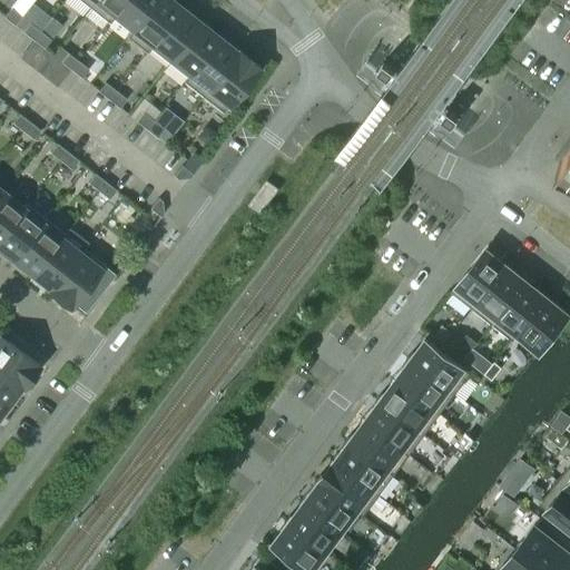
[(125,0),(94,0),(89,7),(109,22),(116,15),(115,13),(125,0)]
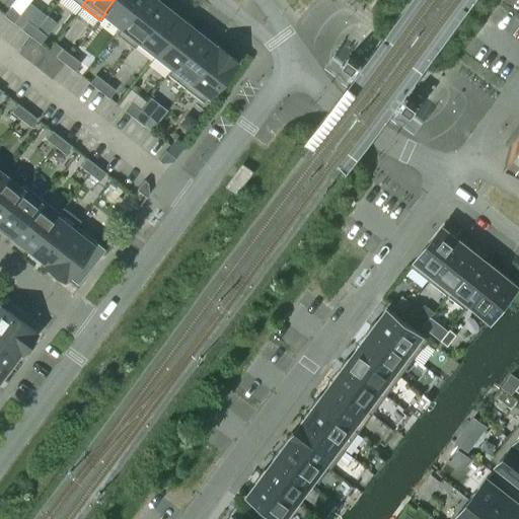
[(114,0),(104,12),(105,13),(121,25),(122,25),(141,0),(114,0)]
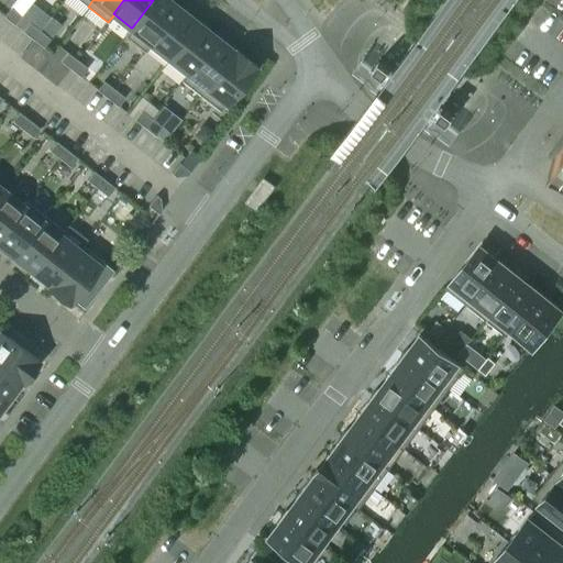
[(178,8),(168,0),(153,0),(132,28),(131,28),(124,35),(145,52),(148,47),(147,46),(178,8)]
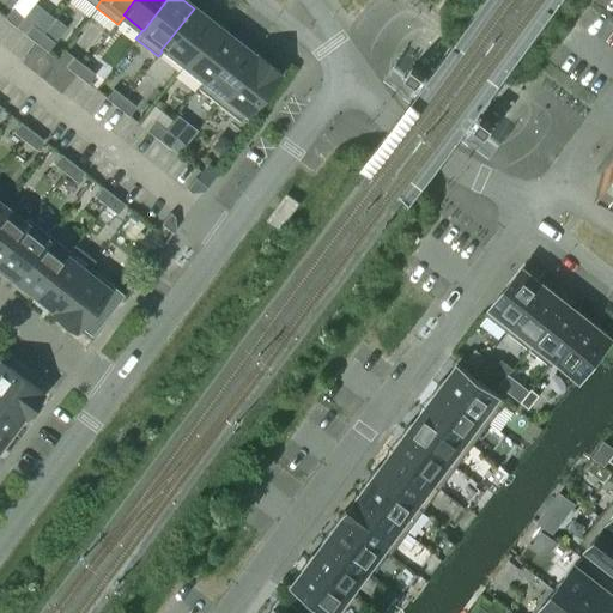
[(4,17),(16,26),(23,17),(11,8),(4,17)]
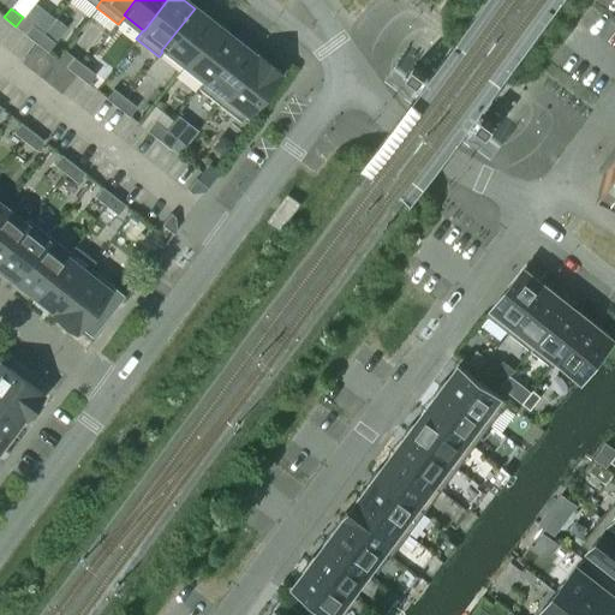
[(215,24),(195,9),(161,51),(162,52),(181,67),(215,24)]
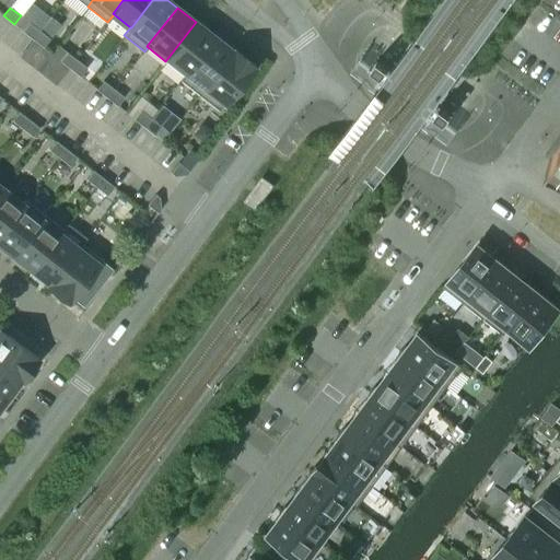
[(22,31),(32,38),(39,30),(28,22),(22,31)]
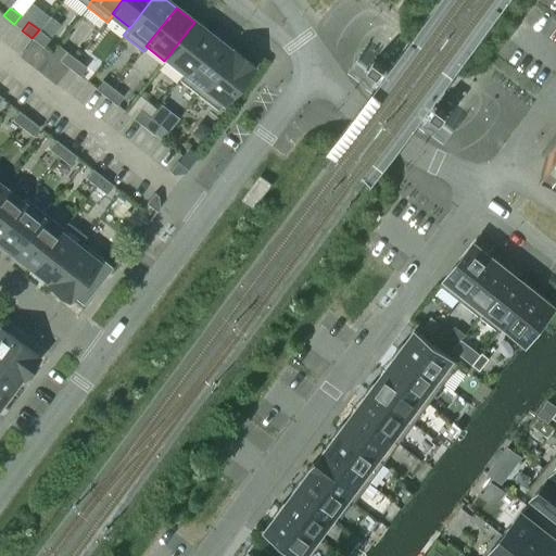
[(213,37),(194,22),(164,61),(181,74),(182,75),(213,37)]
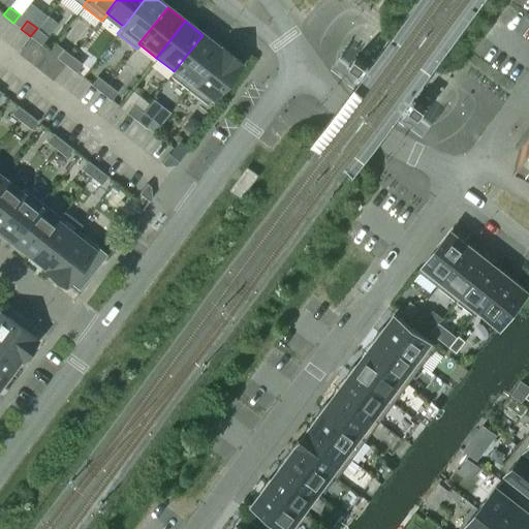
[(37,28),(30,36),(40,44),(47,36),(37,28)]
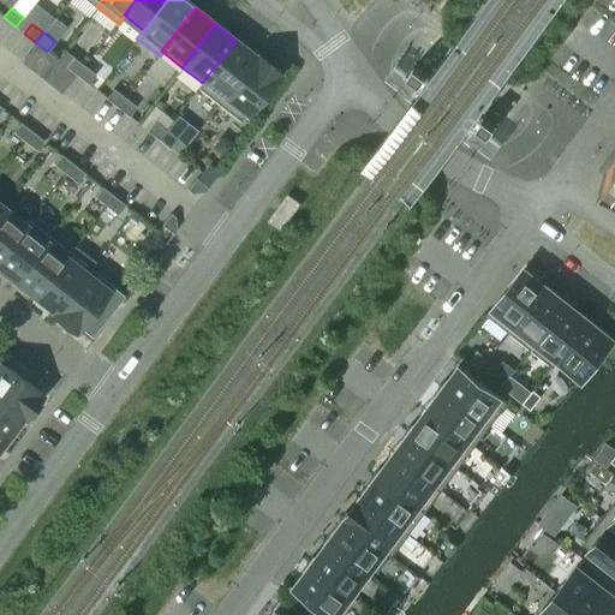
[(255,55),(236,41),(202,83),(201,82),(197,87),(219,103),(256,57),(255,55)]
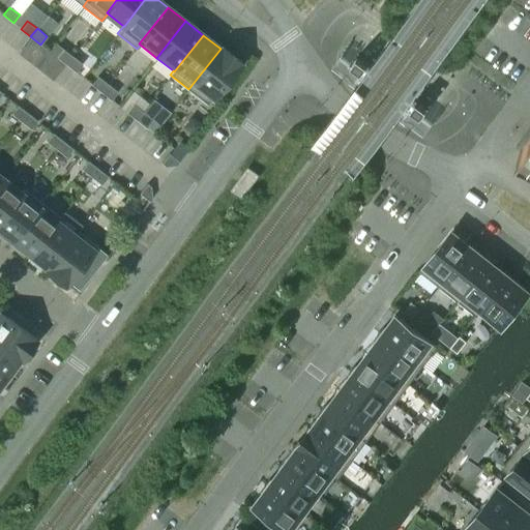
[(219,48),(221,49),(188,89),(207,104),(240,61),(221,46),(219,48)]
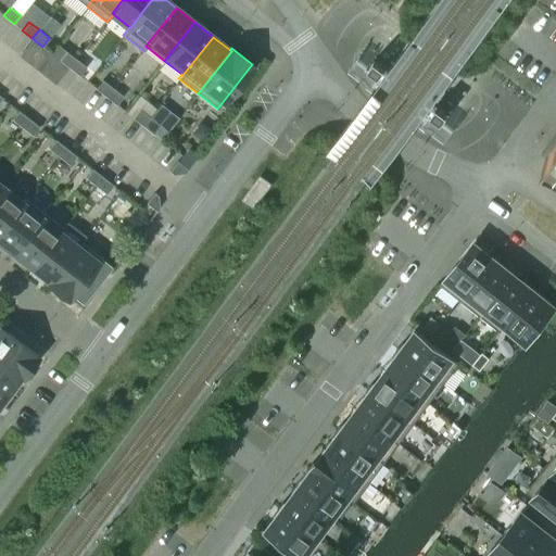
[(59,60),(68,67),(76,59),(65,51),(59,60)]
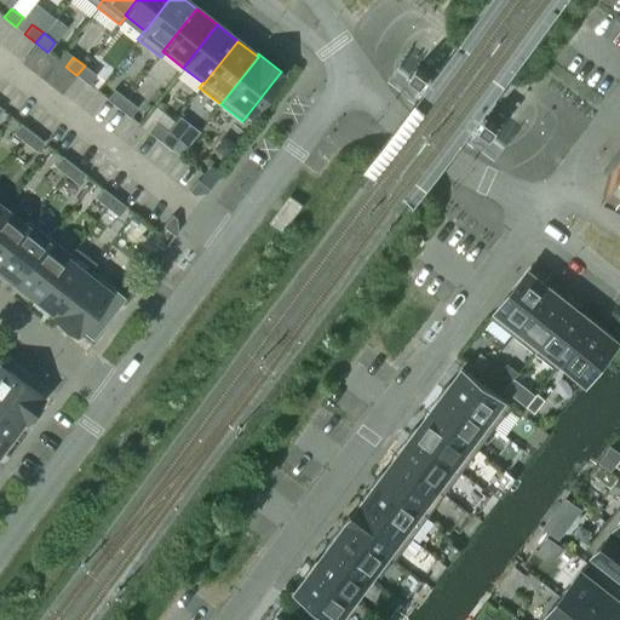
[(76,75),(89,84),(96,75),(85,65),(76,75)]
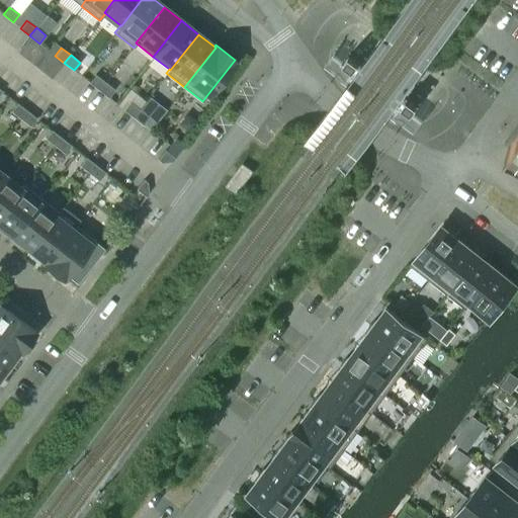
[(98,90),(105,82),(95,74),(89,82),(98,90)]
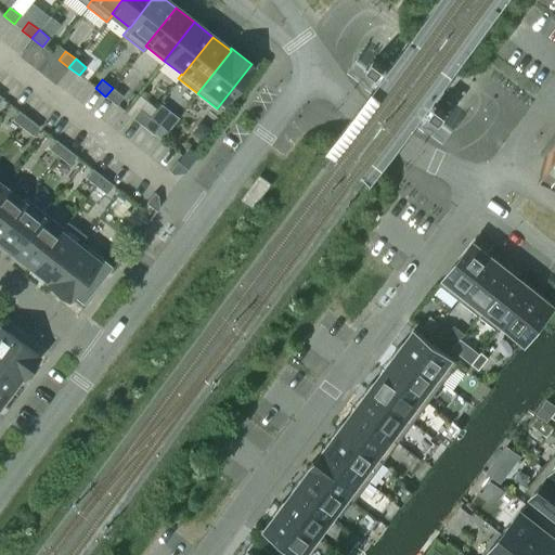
[(113,88),(105,97),(116,104),(123,95),(113,88)]
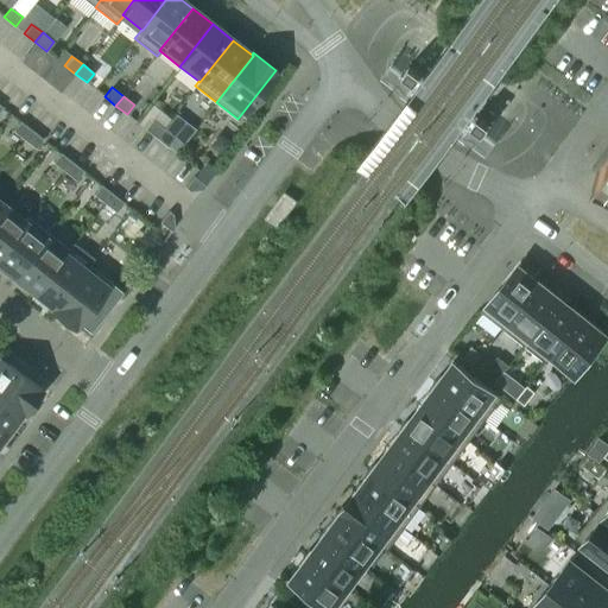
[(145,128),(156,138),(163,128),(152,119),(145,128)]
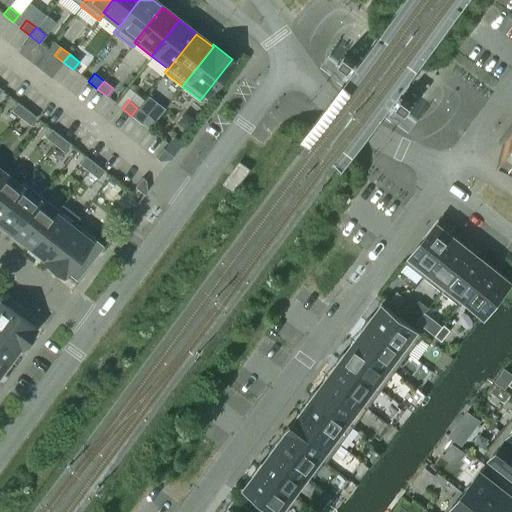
[(17,102),(11,110),(20,117),(26,109),(17,102)]
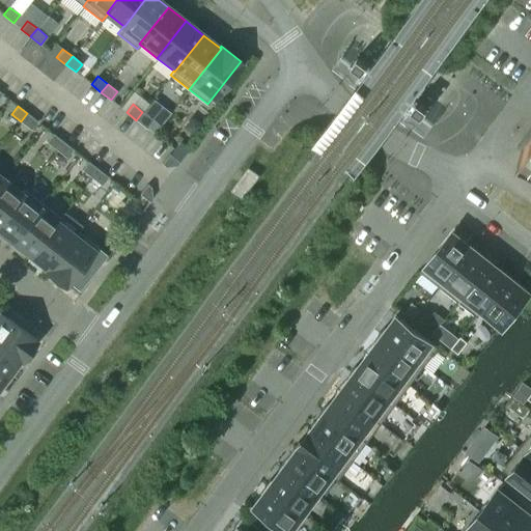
[(136,120),(146,128),(152,119),(142,112),(136,120)]
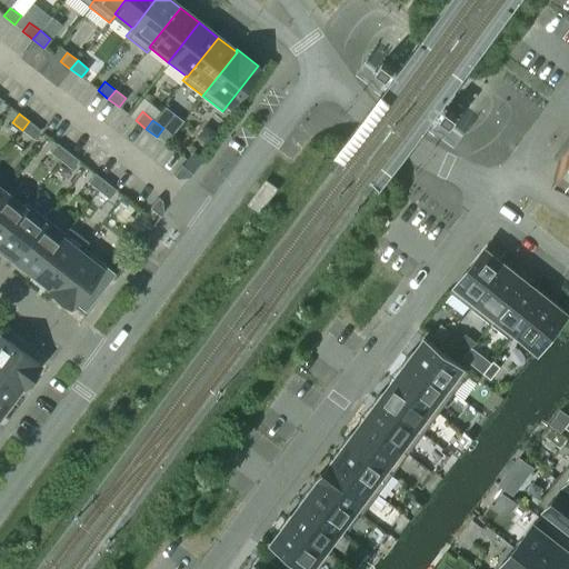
[(29,121),(22,130),(32,138),(40,130),(29,121)]
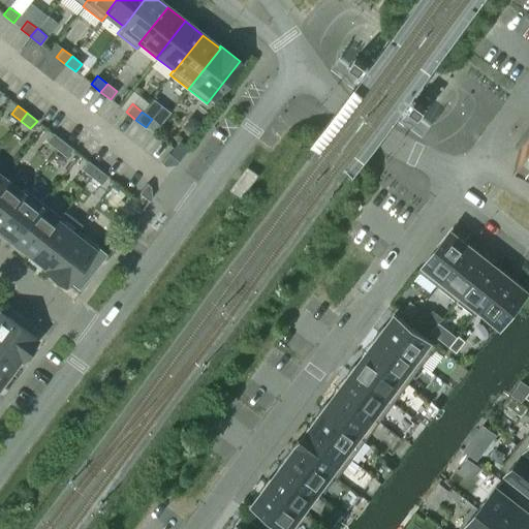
[(53,132),(47,141),(56,149),(62,141),(53,132)]
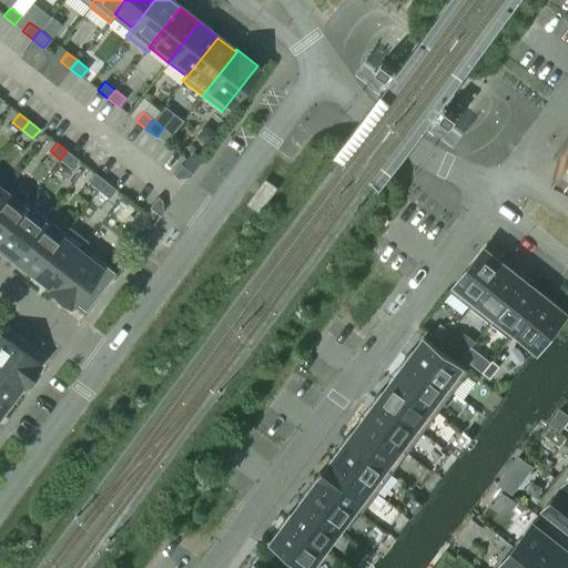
[(567,146),(556,163),(567,169),(567,146)]
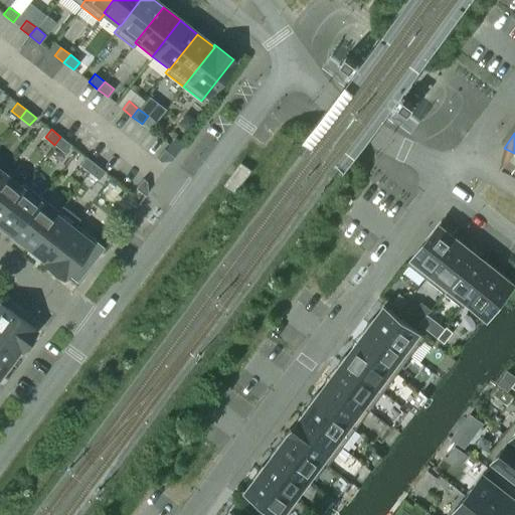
[(60,137),(54,145),(63,152),(70,144),(60,137)]
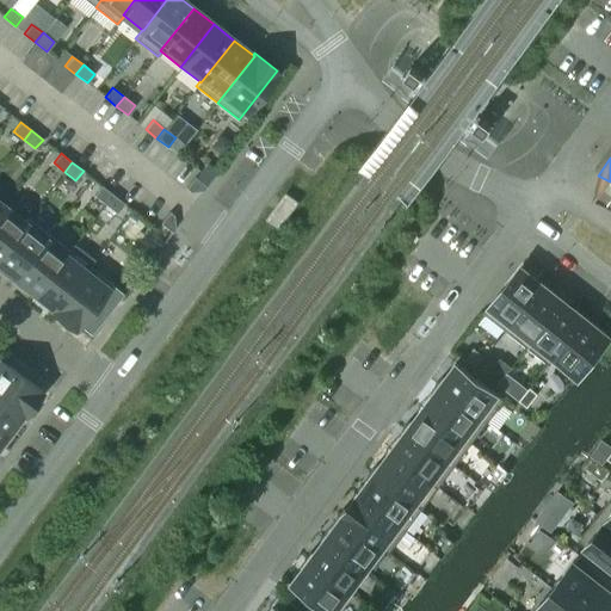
[(195,177),(186,189),(190,191),(203,190),(207,186),(195,177)]
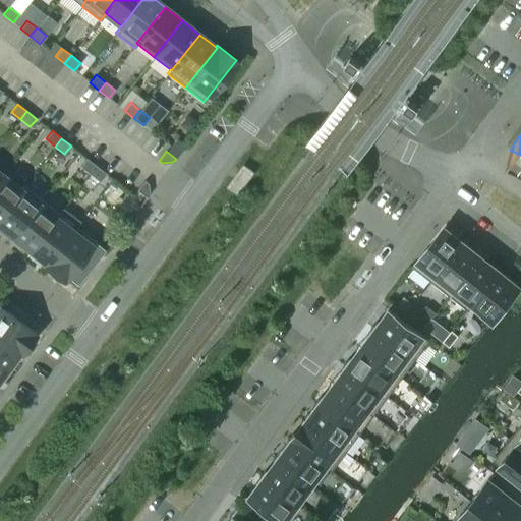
[(87,158),(80,166),(90,173),(96,166),(87,158)]
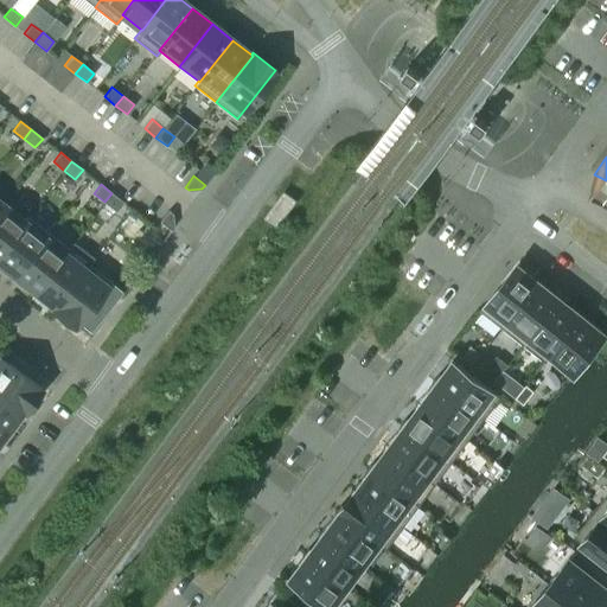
[(112,193),(104,202),(115,211),(123,202),(112,193)]
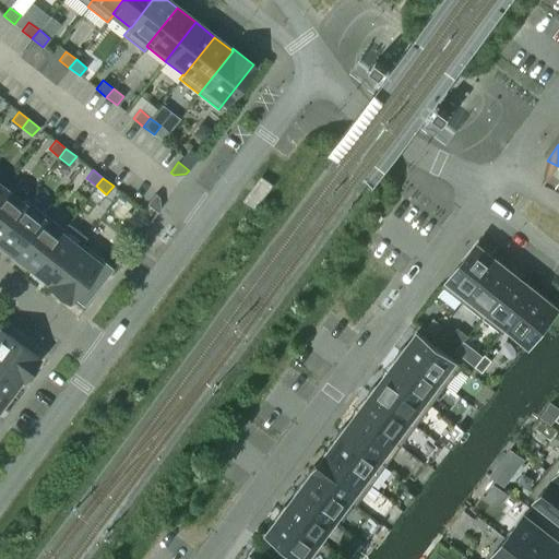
[(271,185),(262,178),(246,200),(254,206),(271,185)]
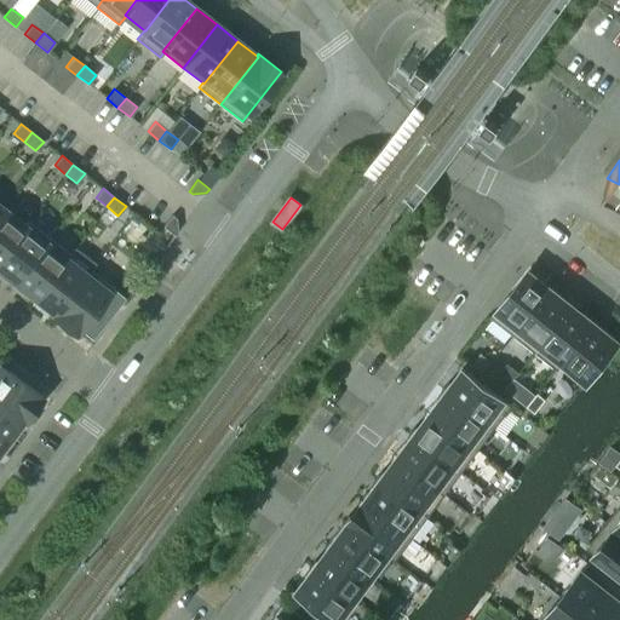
[(4,210),(0,214),(0,257),(24,225),(4,210)]
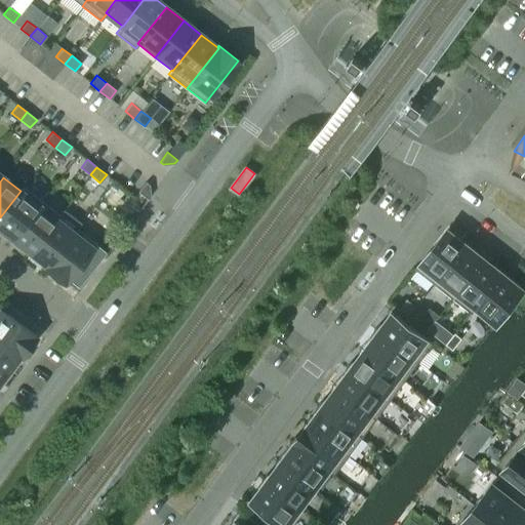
[(146,182),(137,192),(148,199),(150,196),(149,185),(146,182)]
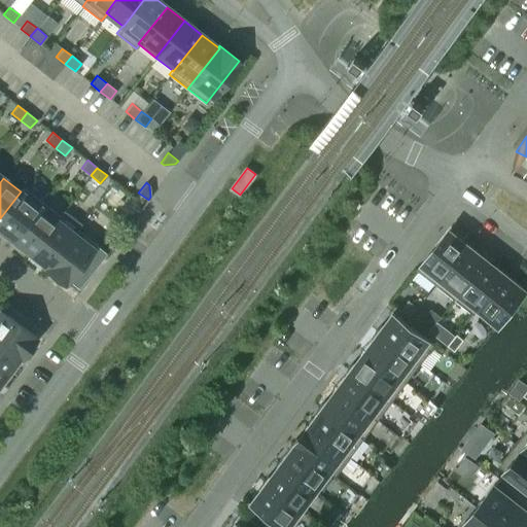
[(21,191),(0,218),(0,227),(12,238),(41,202),(23,187),(21,191)]
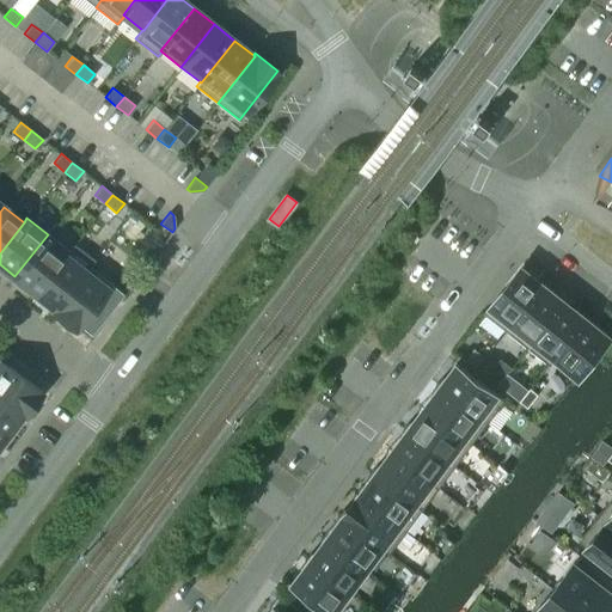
[(48,234),(14,276),(35,293),(65,255),(66,256),(69,251),(48,234)]
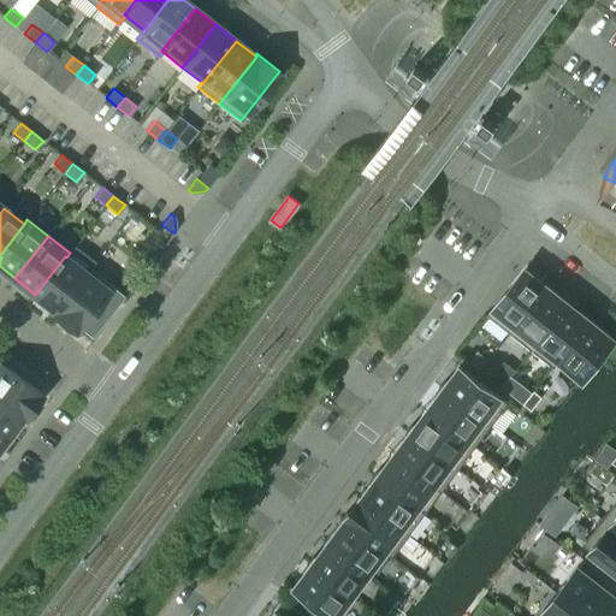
[(65,256),(35,295),(54,311),(53,312),(54,313),(86,273),(84,272),(66,258),(65,256)]
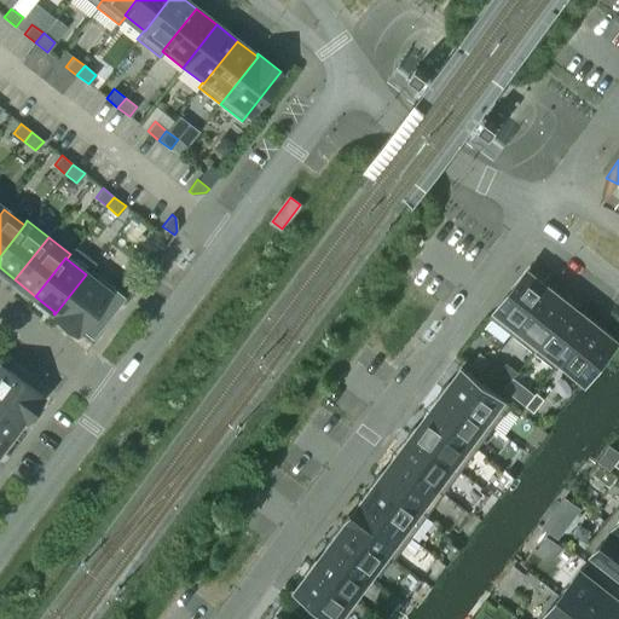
[(530,266),(490,317),(512,334),(549,287),(539,281),(543,277),(530,266)]
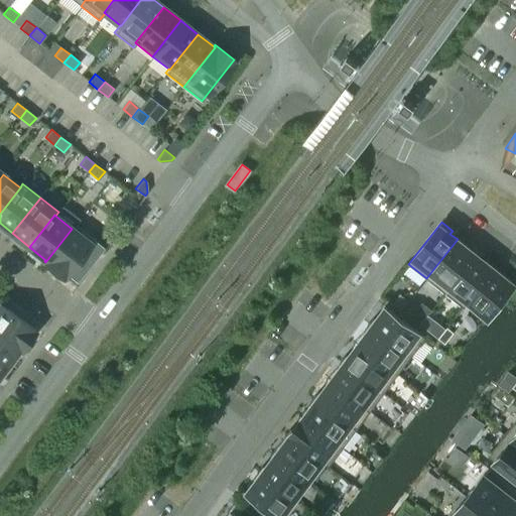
[(71,228),(72,229),(45,262),(63,276),(93,239),(74,224),(71,228)]
